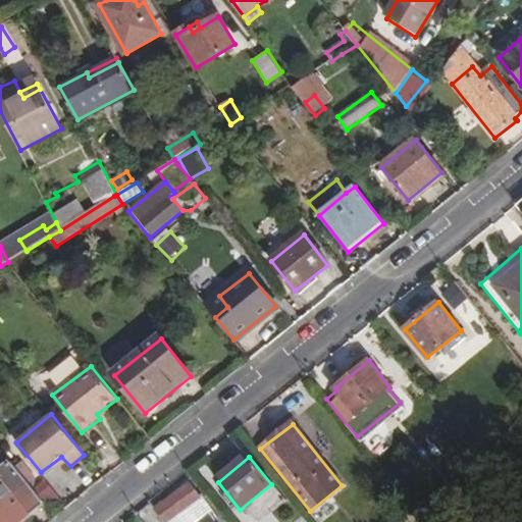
[(0,521),(16,521),(43,502),(11,462),(5,466),(0,460),(0,521)]
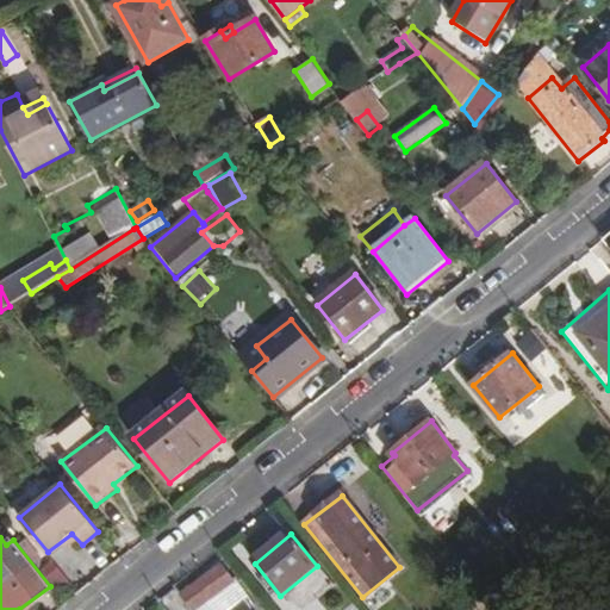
[(192,609),(250,609),(247,604),(251,601),(235,579),(234,580),(221,565),(182,596),(194,609),(192,609)]
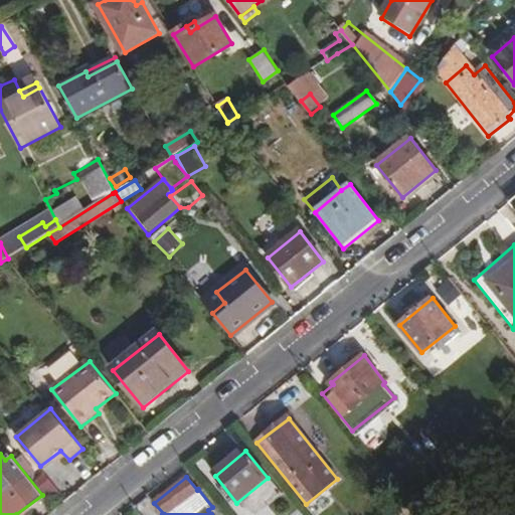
[(268,478),(236,503),(242,511),(275,486),(268,478)]
